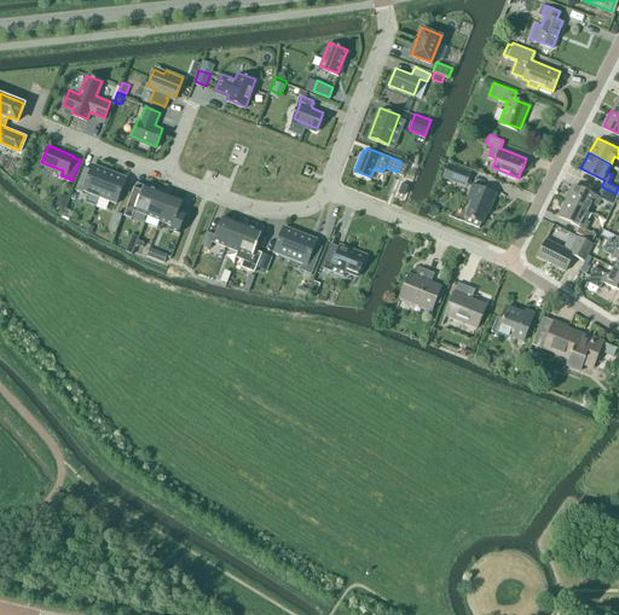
[(466,184),(472,169),(449,161),(443,175),(466,184)]
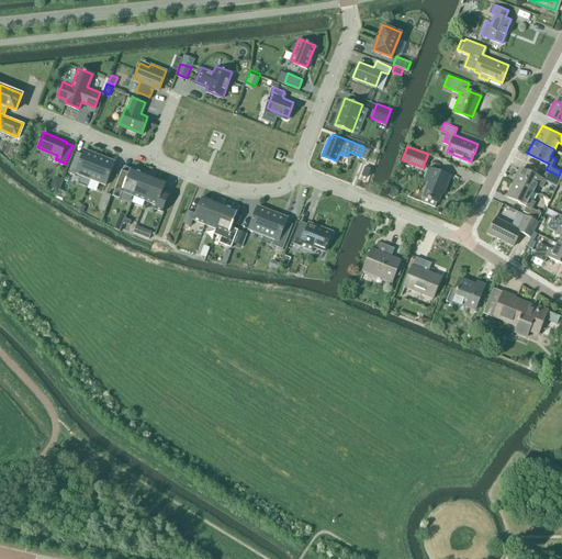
[(99,154),(83,148),(75,171),(90,177),(99,154)]
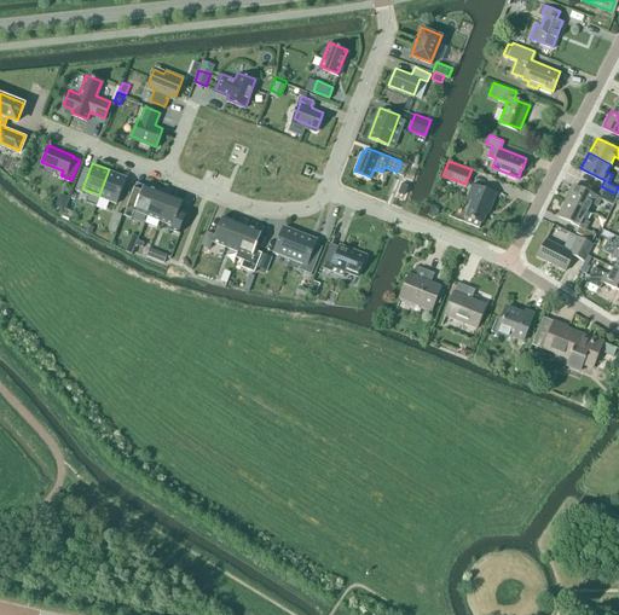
[(126,177),(109,169),(99,195),(116,202),(126,177)]
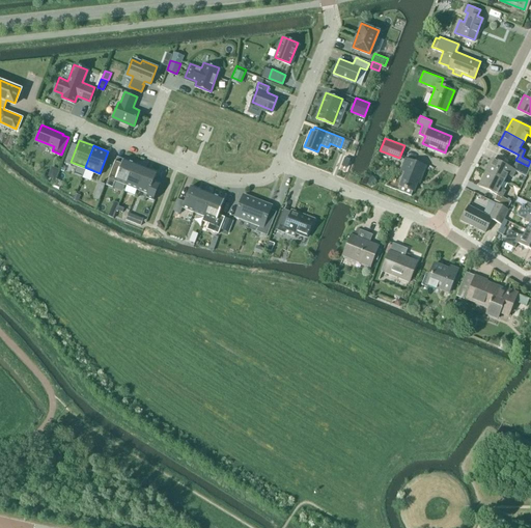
[(421,176),(425,165),(412,159),(406,156),(400,169),(404,170),(399,184),(397,189),(411,194),(413,189),(414,189),(419,175),(421,176)]
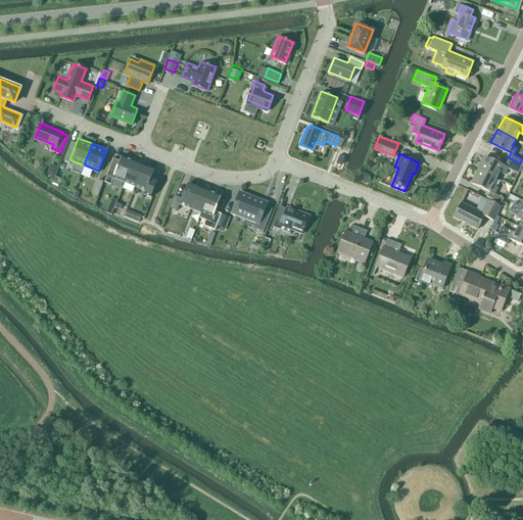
[(123,154),(122,154),(112,177),(113,177),(124,181),(133,159),(122,155),(123,154)]
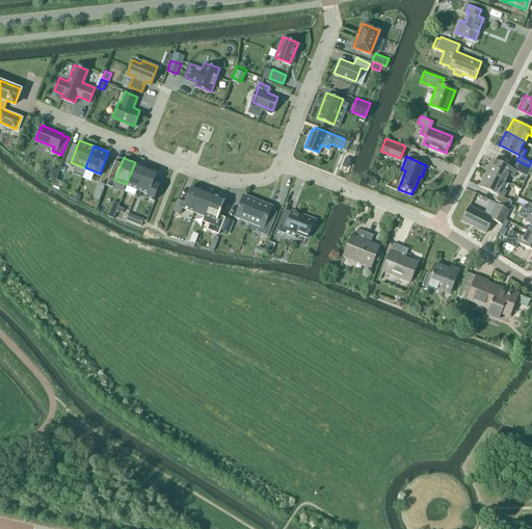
[(493,157),(486,170),(504,180),(508,174),(512,176),(515,169),(527,175),(530,169),(516,162),(513,167),(493,157)]
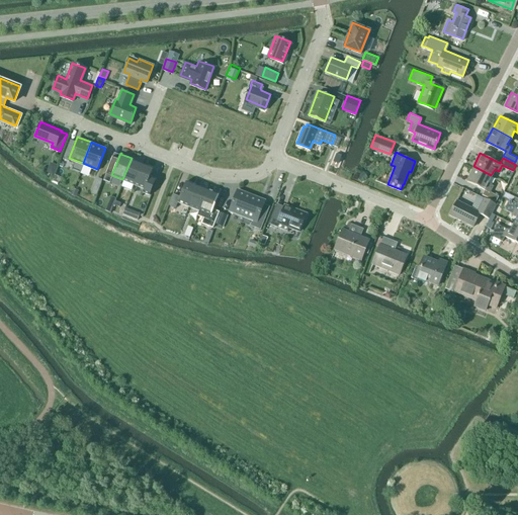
[(142,162),(132,158),(122,179),(135,183),(142,162)]
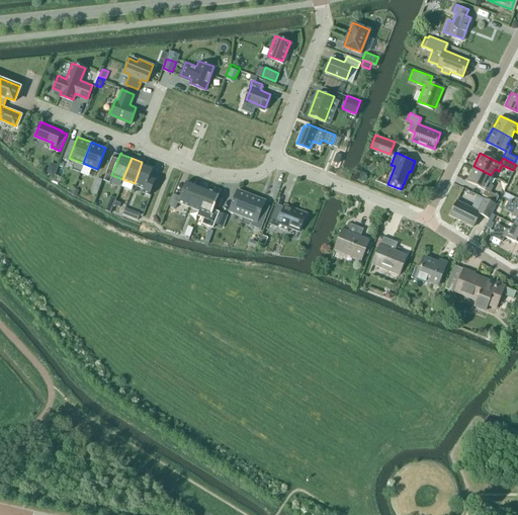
[(153,166),(142,162),(135,183),(144,187),(143,190),(150,193),(156,177),(150,175),(153,166)]
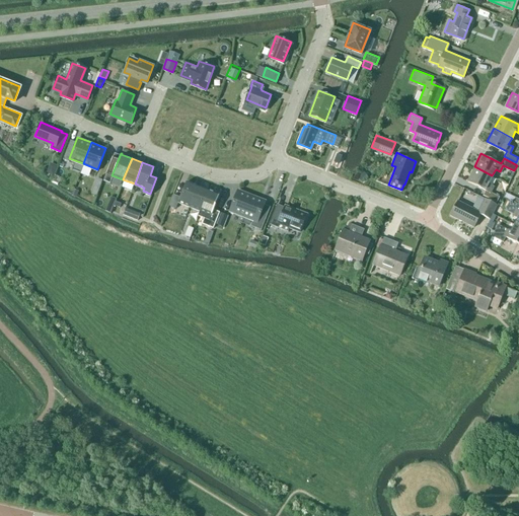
[(489,181),(492,175),(474,166),(467,179),(488,190),(485,195),(497,201),(499,195),(491,191),(494,185),(489,181)]
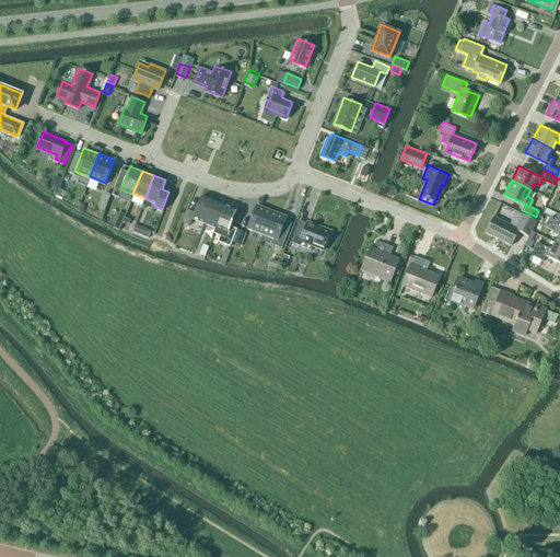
[(391,194),(397,188),(393,183),(386,189),(391,194)]
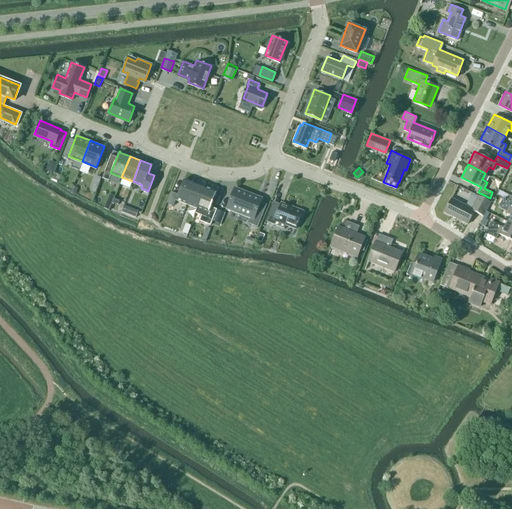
[(96,174),(92,183),(97,185),(101,176),(96,174)]
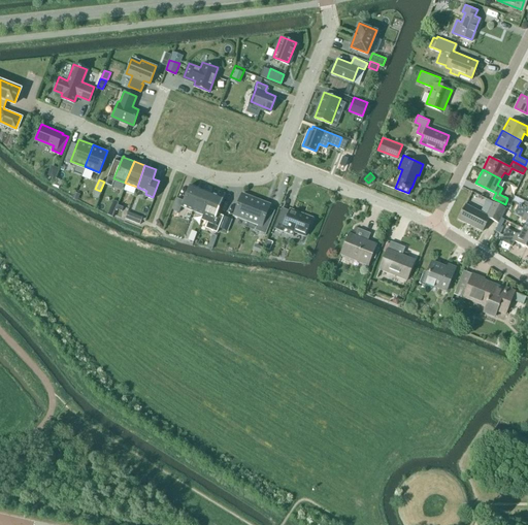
[(201,188),(190,183),(180,204),(192,208),(201,188)]
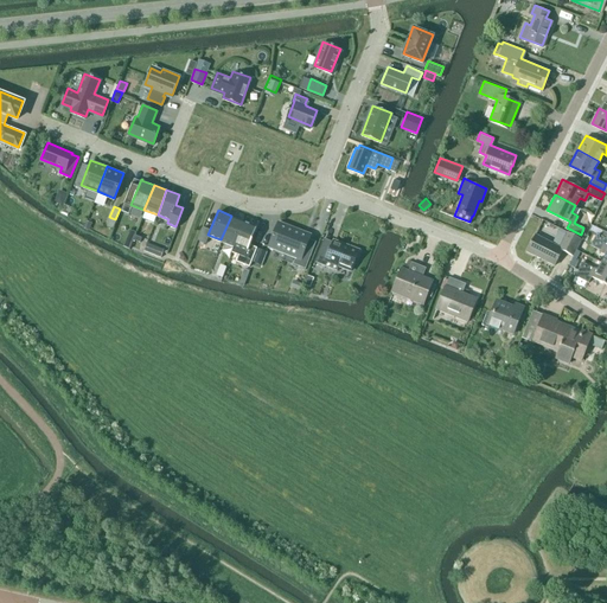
[(243,220),(231,216),(221,239),(234,245),(243,220)]
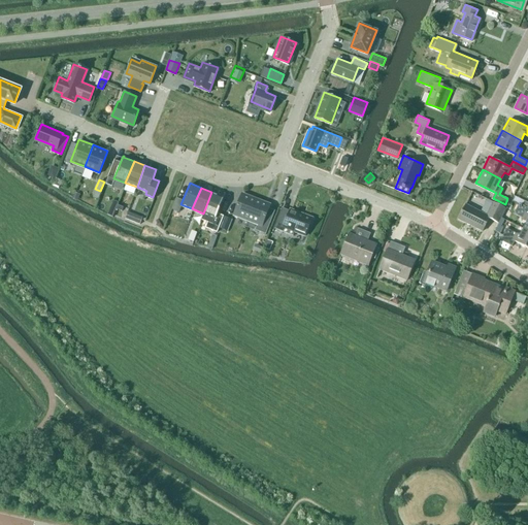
[(223,196),(211,192),(203,214),(201,218),(207,220),(205,226),(217,230),(223,214),(218,211),(224,196),(223,196)]
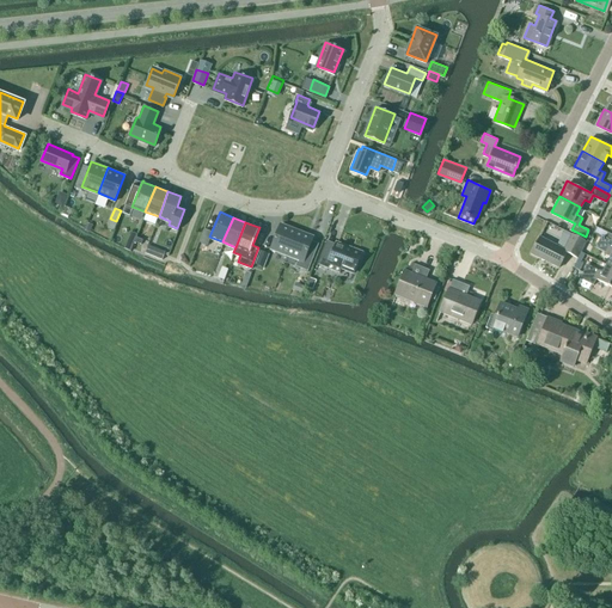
[(297,229),(280,222),(270,247),(287,253),(297,229)]
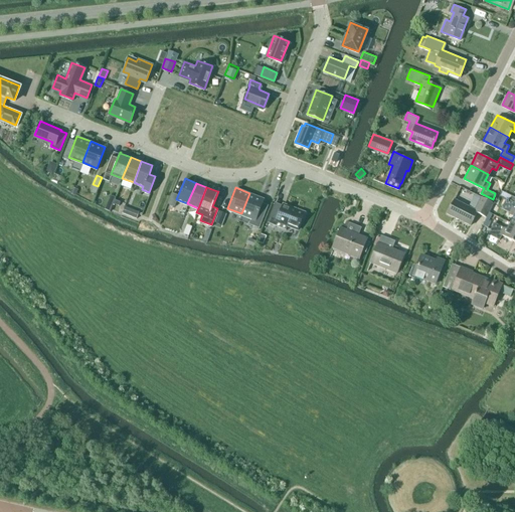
[(506,196),(501,206),(503,207),(507,207),(511,209),(509,212),(513,214),(510,221),(514,223),(514,207),(514,206),(514,196),(503,190),(501,194),(506,196)]
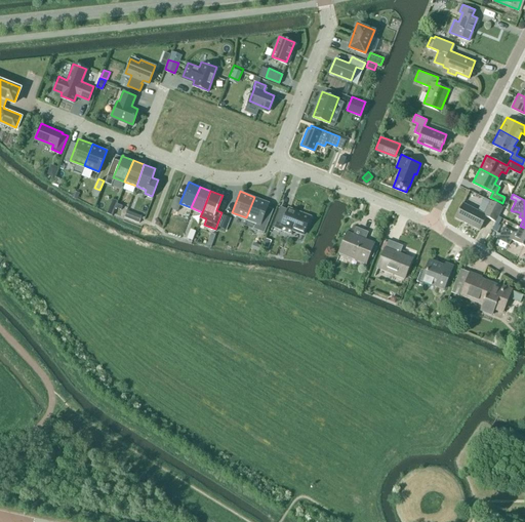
[(269,202),(254,197),(246,217),(260,224),(269,202)]
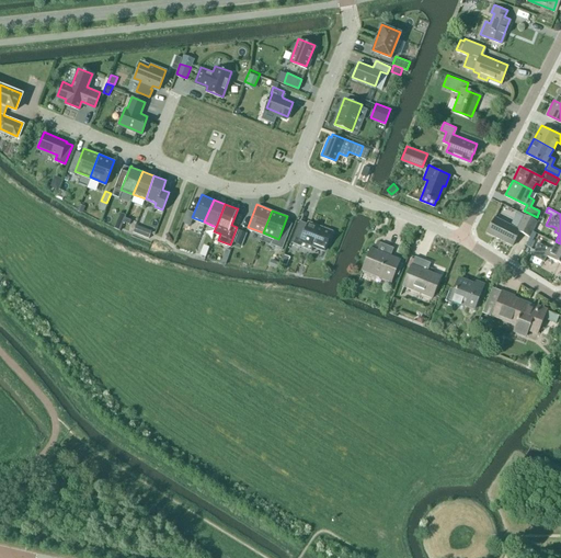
[(529,236),(537,219),(524,213),(516,227),(494,216),(487,230),(512,243),(519,230),(529,236)]
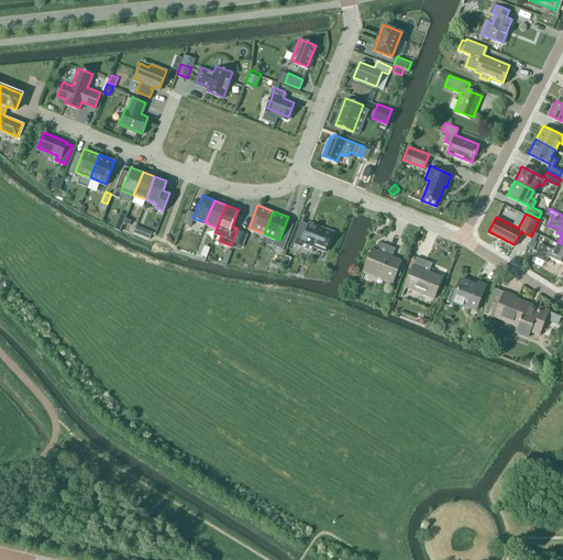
[(326,250),(332,231),(309,222),(308,226),(299,222),(293,240),(301,244),(304,239),(315,243),(313,245),(326,250)]
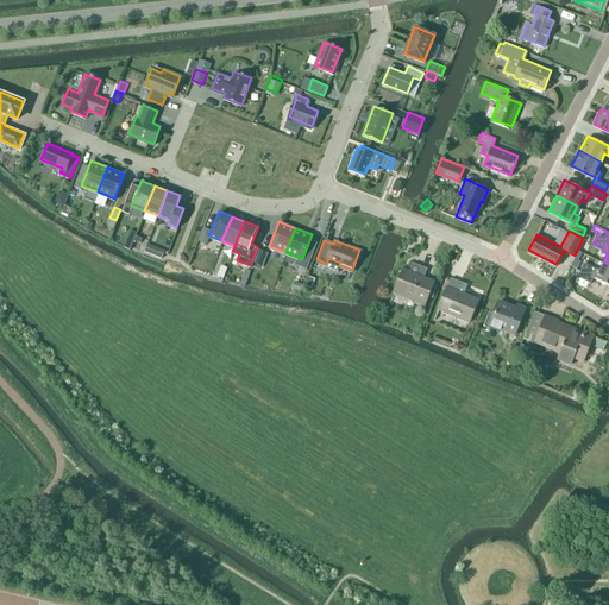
[(268,250),(259,247),(253,260),(262,264),(268,250)]
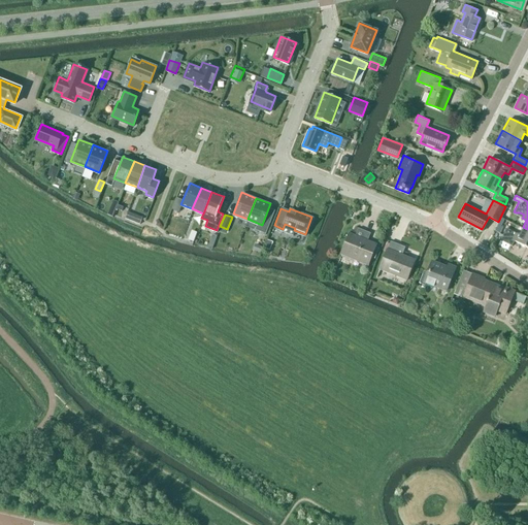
[(367,239),(370,231),(358,227),(355,234),(349,232),(340,253),(367,263),(370,257),(374,258),(378,249),(374,247),(375,243),(367,239)]
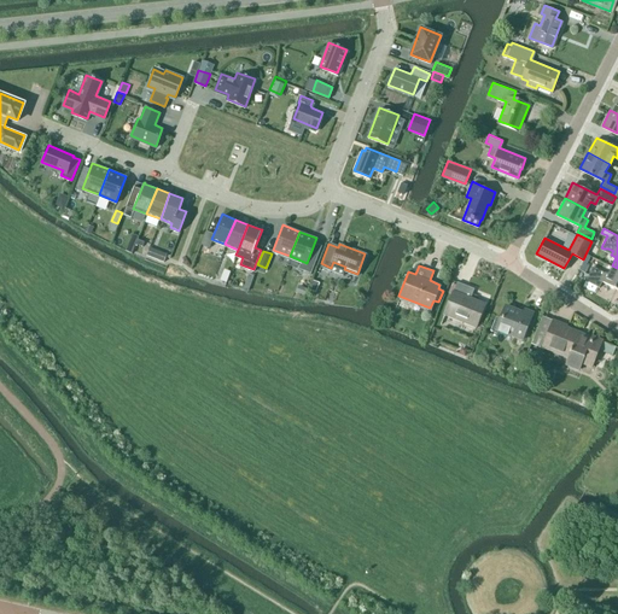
[(589,273),(586,279),(599,286),(602,280),(617,287),(617,268),(612,265),(608,273),(602,270),(593,265),(589,273)]
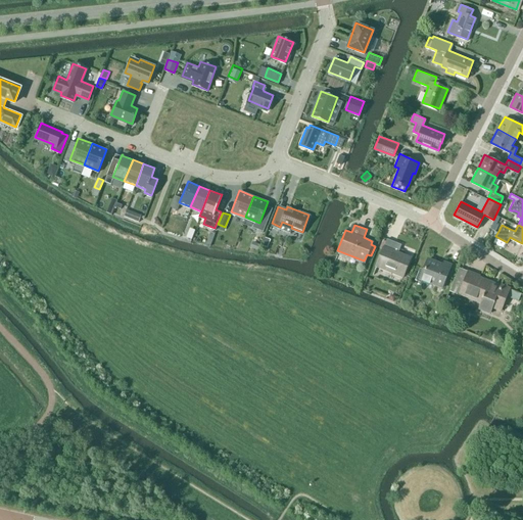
[(265,235),(262,243),(267,245),(270,238),(265,235)]
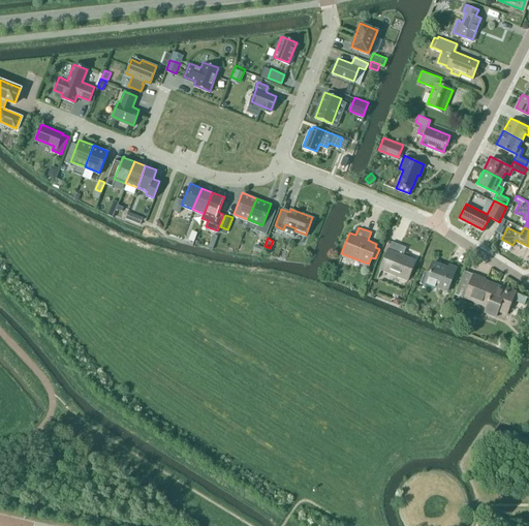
[(406,246),(392,240),(391,242),(387,241),(384,248),(387,250),(380,268),(407,279),(414,259),(402,254),(406,246)]
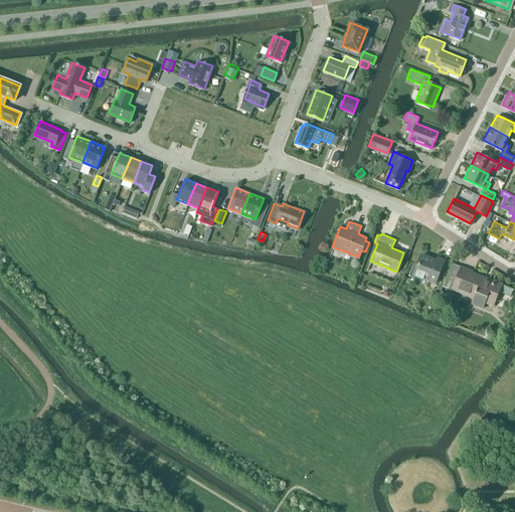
[(248,235),(246,241),(253,244),(255,238),(248,235)]
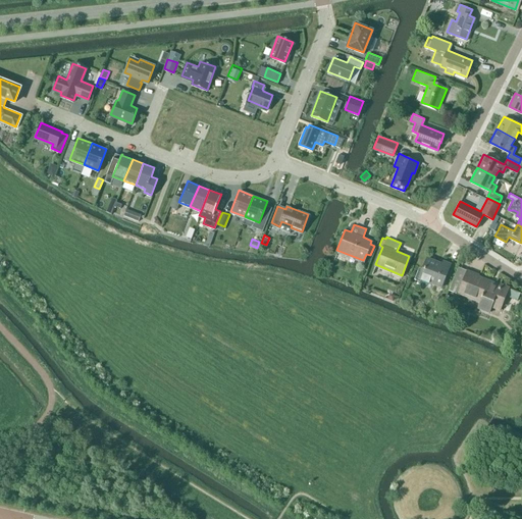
[(441,263),(427,257),(422,268),(418,266),(413,277),(420,280),(421,277),(441,286),(451,262),(442,259),(441,263)]
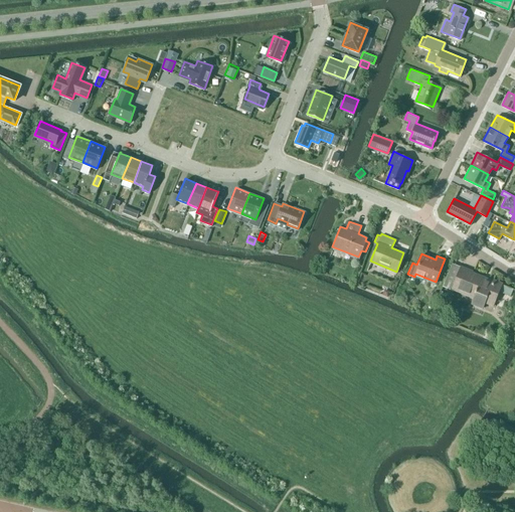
[(492,283),(471,274),(472,270),(452,262),(443,285),(452,288),(449,294),(452,294),(454,289),(474,297),(471,302),(483,307),(485,301),(493,305),(499,291),(510,296),(513,288),(502,283),(502,282),(493,279),(492,283)]
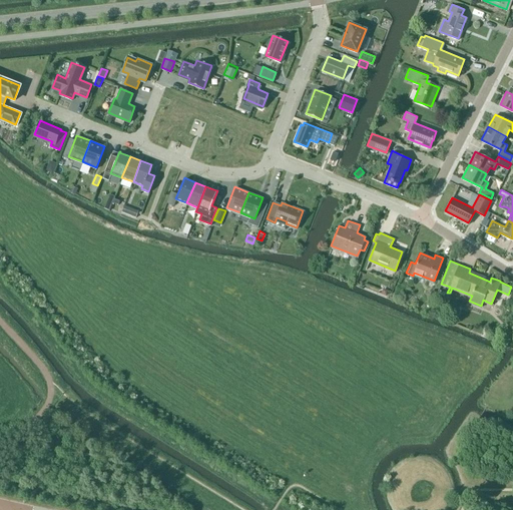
[(432,289),(429,295),(435,297),(437,291),(432,289)]
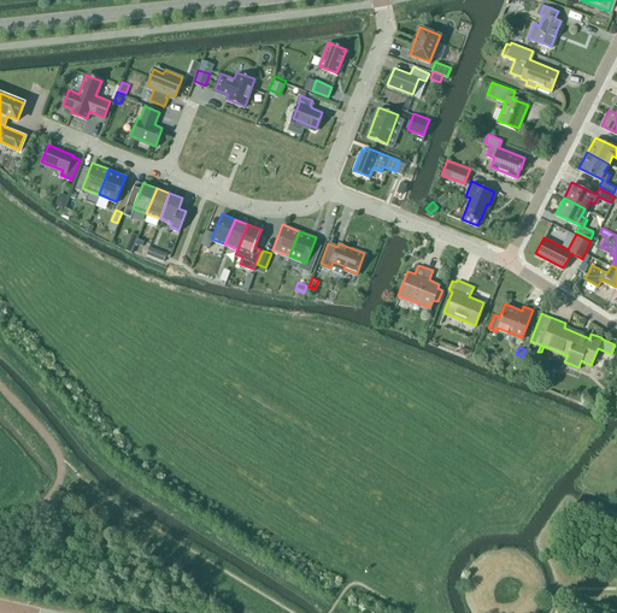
All buildings are outlined.
